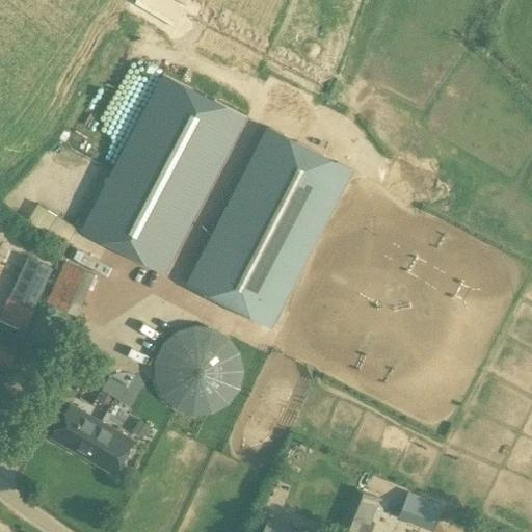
[(166,72),(82,229),(165,272),(248,115),(166,72)]
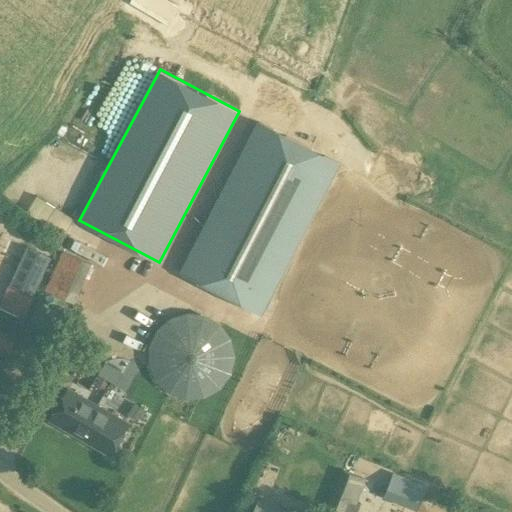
[(338,164),(260,122),(180,273),(258,315),(338,164)]
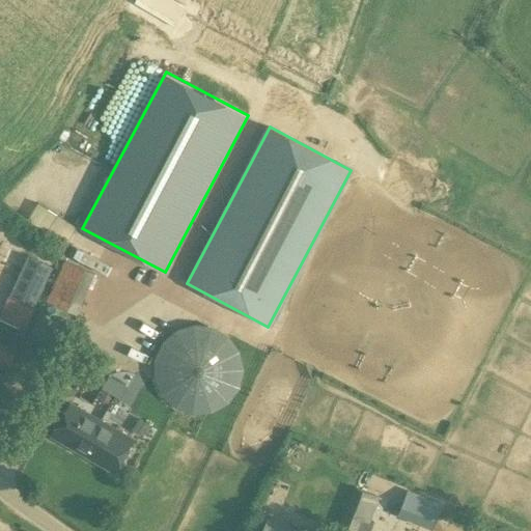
[(75,227),(37,203),(25,222),(45,233),(46,231),(64,244),(75,227)]
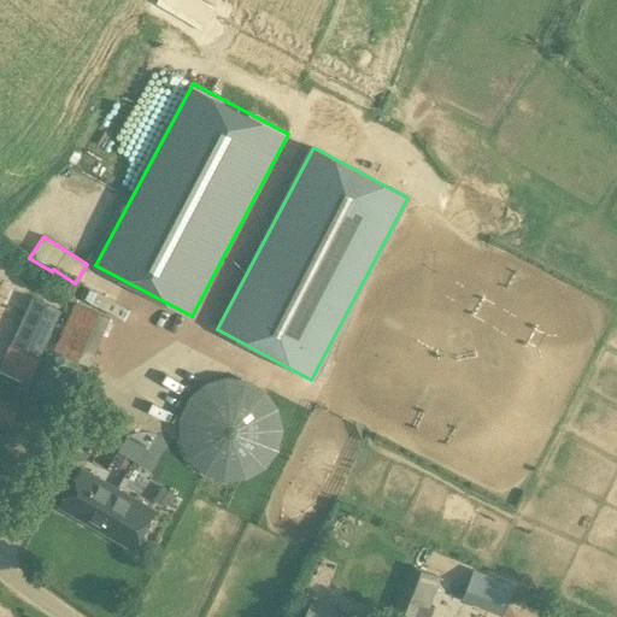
[(31,298),(0,368),(0,370),(28,383),(60,311),(31,298)]
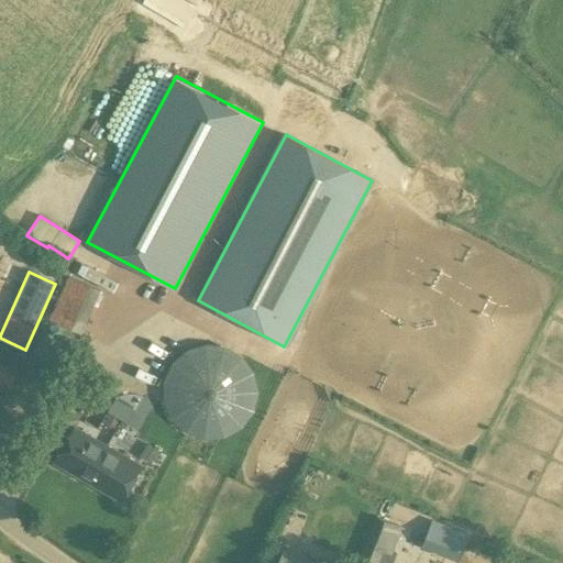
[(99,293),(68,278),(50,320),(81,334),(99,293)]
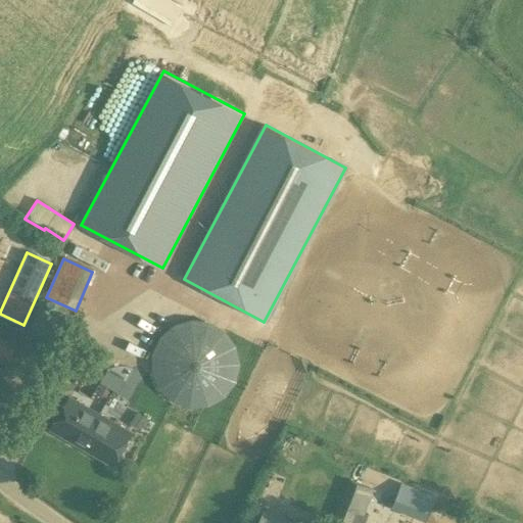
[(228,327),(220,322),(216,313),(201,307),(183,311),(177,323),(178,343),(179,353),(193,367),(204,371),(220,370),(229,365),(236,354),(236,342),(233,334),(228,327)]
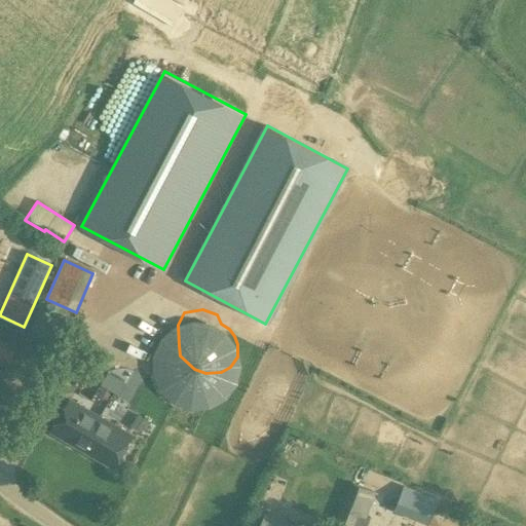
[(30,330),(40,335),(48,317),(38,312),(30,330)]
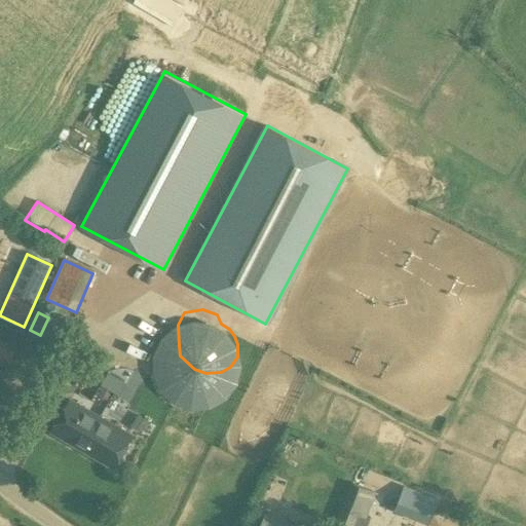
[(16,344),(0,337),(0,361),(9,364),(16,344)]
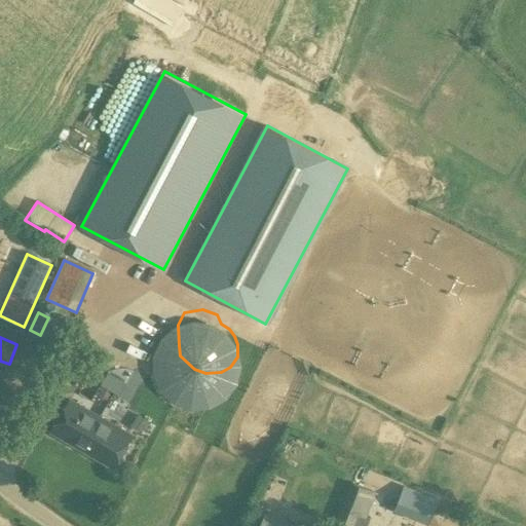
[(112,467),(130,436),(69,400),(50,431),(112,467)]
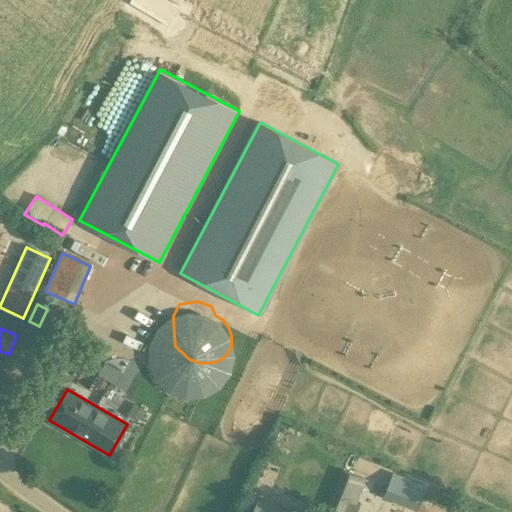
[(341,469),(324,511),(343,511),(347,502),(355,505),(366,479),(341,469)]
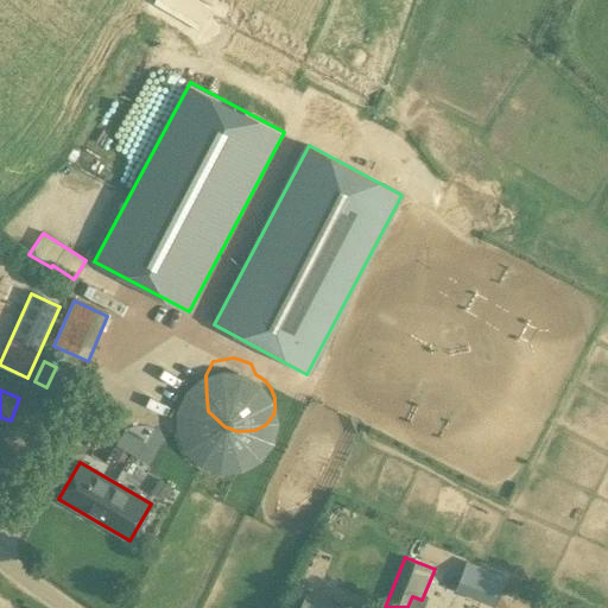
[(472,559),(464,576),(458,591),(489,603),(498,607),(500,607),(506,594),(513,577),(472,559)]
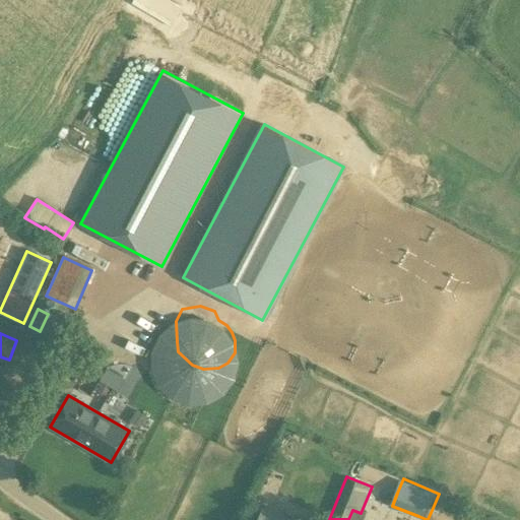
[(257,519),(283,519),(262,510),(257,519)]
